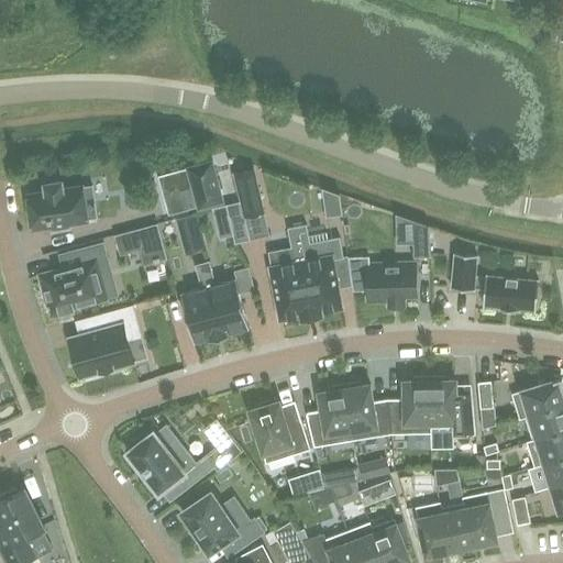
[(231,162),(222,164),(229,189),(238,187),(231,162)]
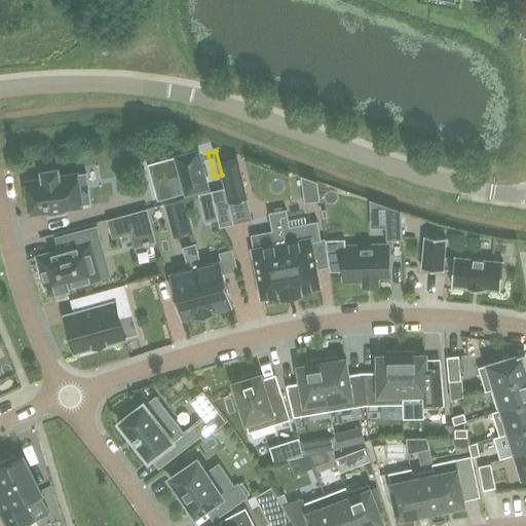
[(177,160),(149,167),(158,204),(186,197),(208,191),(197,154),(177,160)]
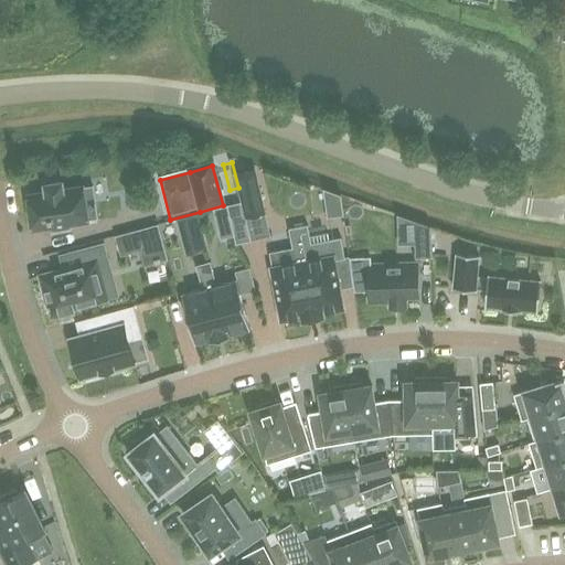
[(237,171),(247,215),(266,211),(256,168),(237,171)]
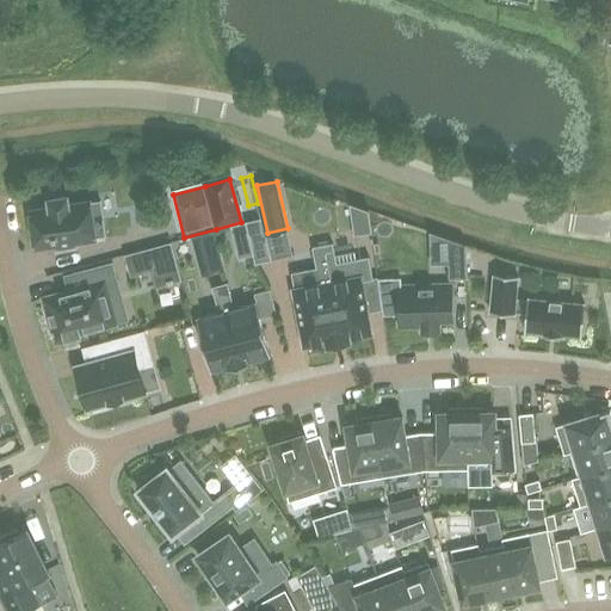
[(102,211),(116,209),(113,189),(99,190),(102,211)]
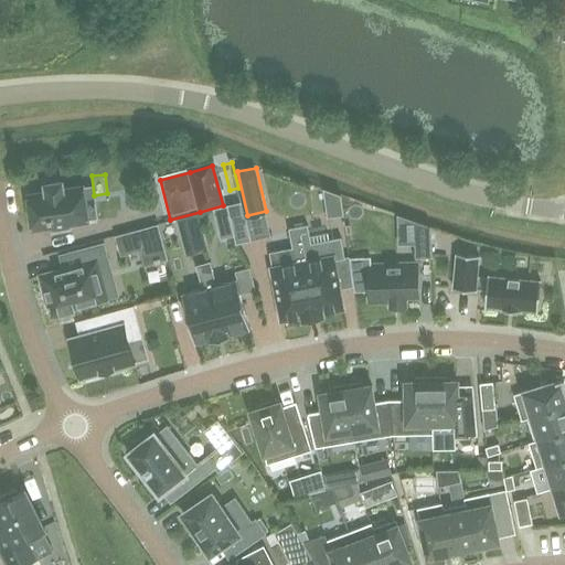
[(45,192),(28,195),(33,228),(52,226),(53,232),(71,228),(70,223),(88,221),(88,219),(98,217),(95,202),(85,204),(83,185),(65,188),(64,181),(44,184),(45,192)]
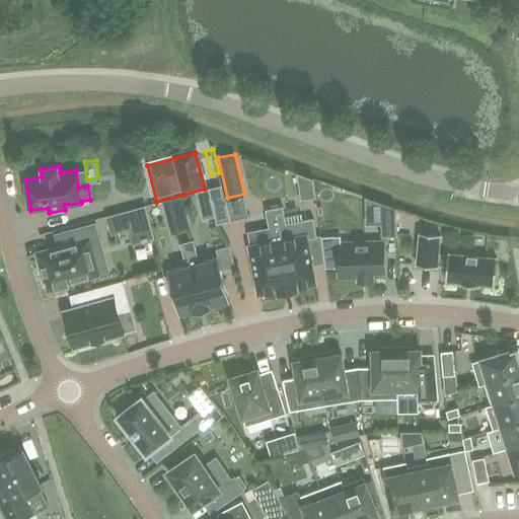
[(314,192),(313,178),(297,172),(297,173),(300,194),(314,192)]
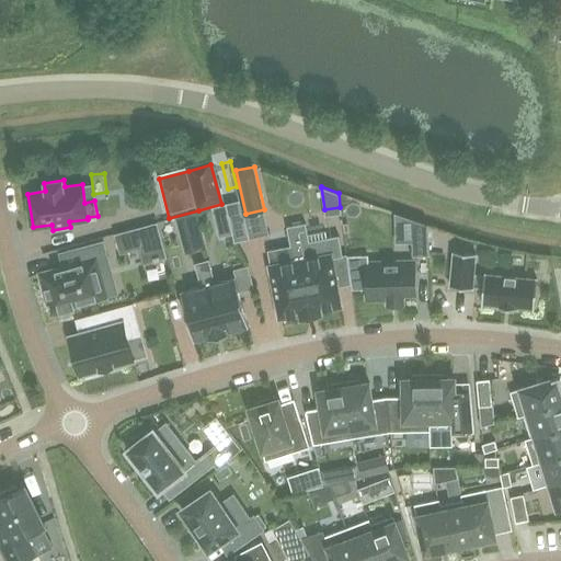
[(232,233),(226,204),(212,207),(218,237),(232,233)]
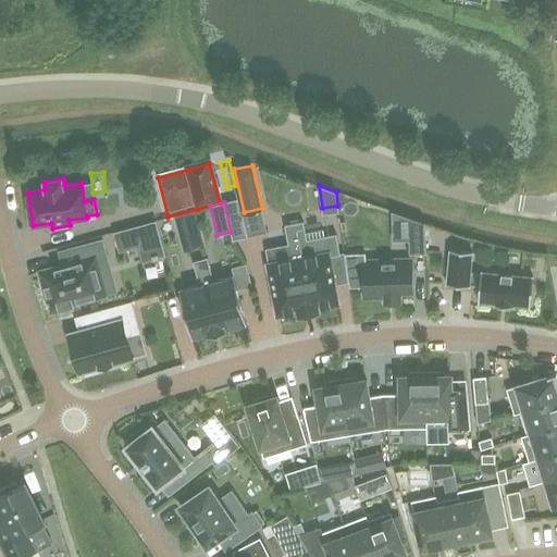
[(177,235),(198,230),(194,212),(173,218),(177,235)]
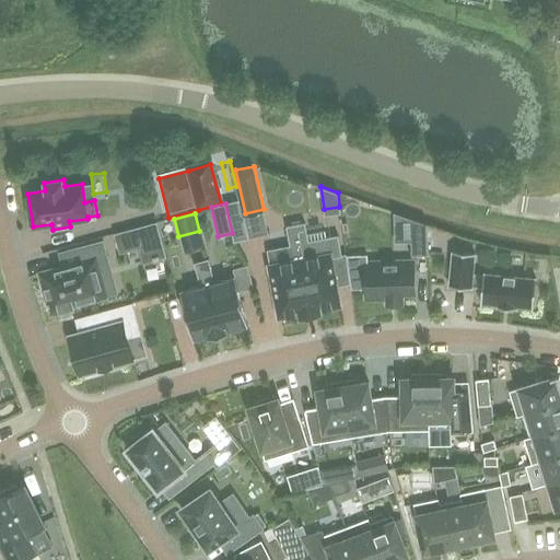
[(411,219),(412,255),(428,254),(427,223),(411,218),(411,219)]
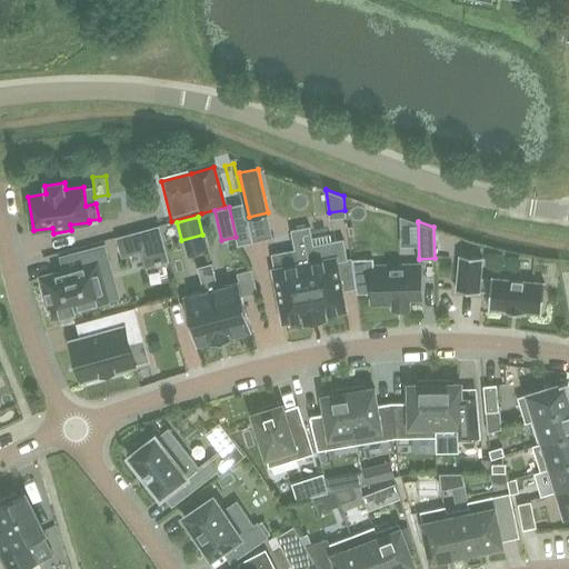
[(146,266),(156,263),(157,266),(162,263),(162,261),(169,259),(159,225),(117,236),(122,256),(141,250),(146,266)]
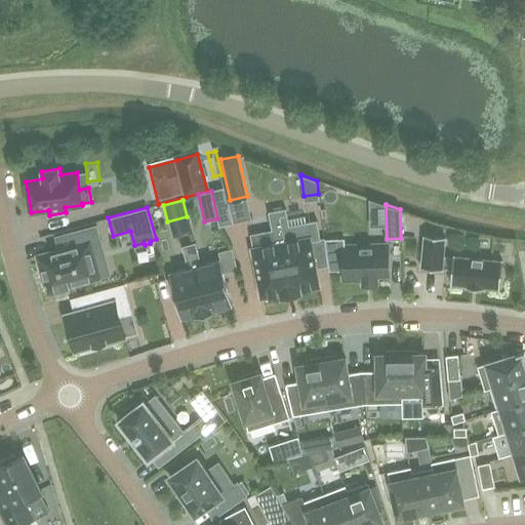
[(272,230),(251,234),(253,247),(251,248),(252,250),(253,250),(261,294),(261,296),(264,296),(264,295),(281,292),(282,296),(284,296),(284,295),(297,293),(300,293),(299,289),(317,286),(319,286),(319,284),(318,284),(315,269),(310,241),(320,239),(317,220),(306,223),(289,226),(288,219),(286,208),(269,211),(272,230)]
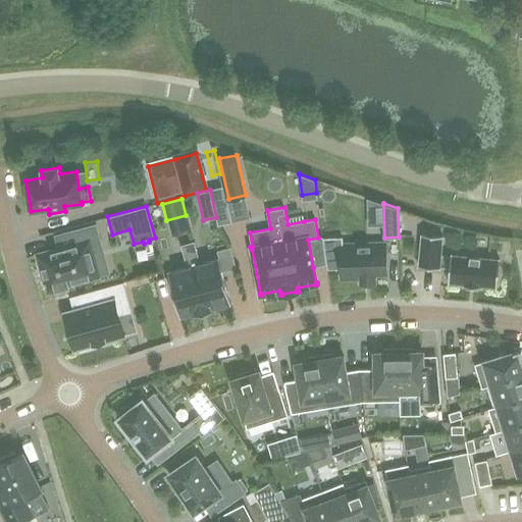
[(381,213),(366,214),(367,226),(382,224),(381,213)]
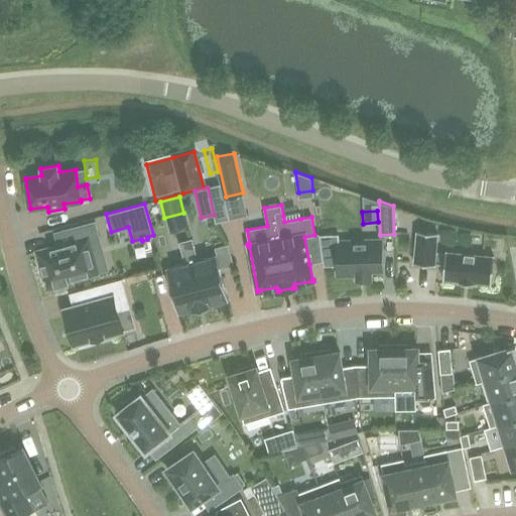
[(298,212),(283,216),(284,222),(300,219),(298,212)]
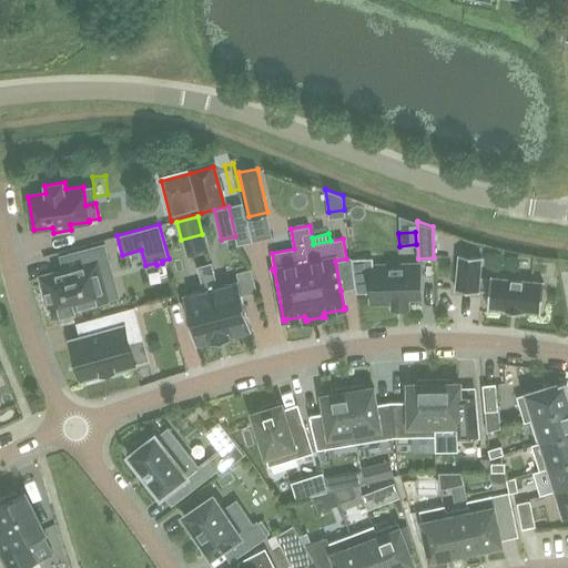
[(110,267),(104,244),(75,252),(80,266),(41,277),(46,292),(48,292),(52,305),(58,303),(61,314),(74,311),(74,308),(103,301),(94,272),(110,267)]
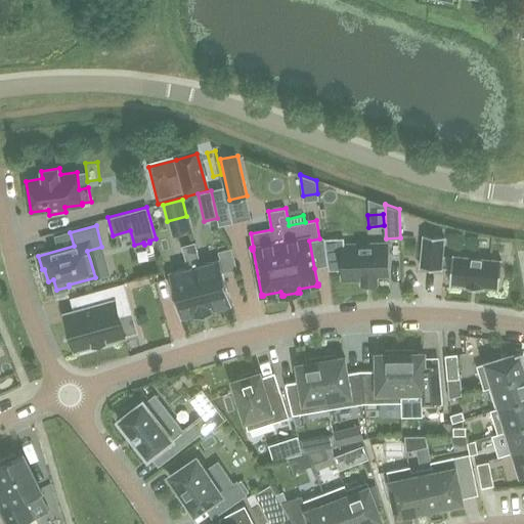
[(441,267),(451,268),(450,282),(467,284),(467,286),(483,288),(483,286),(498,288),(501,260),(452,255),(452,257),(442,256),(444,236),(424,234),(421,267),(441,269),(441,267)]
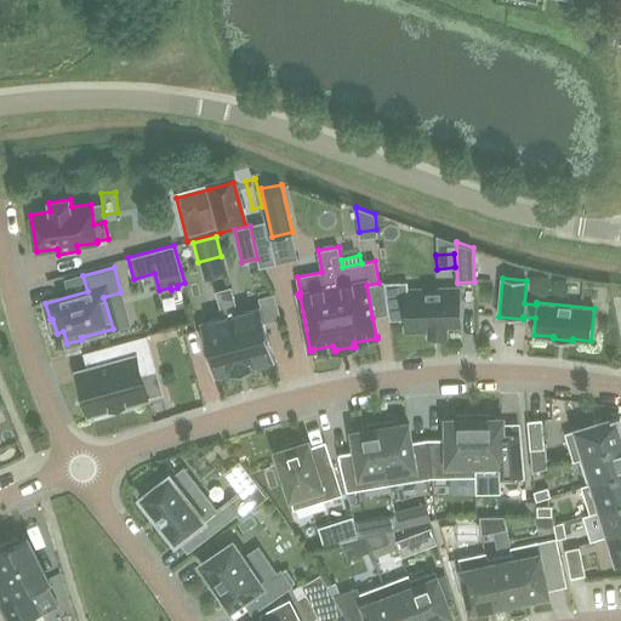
[(406,283),(385,284),(389,320),(406,319),(408,331),(429,330),(429,335),(446,335),(445,325),(460,324),(459,289),(406,290),(406,283)]
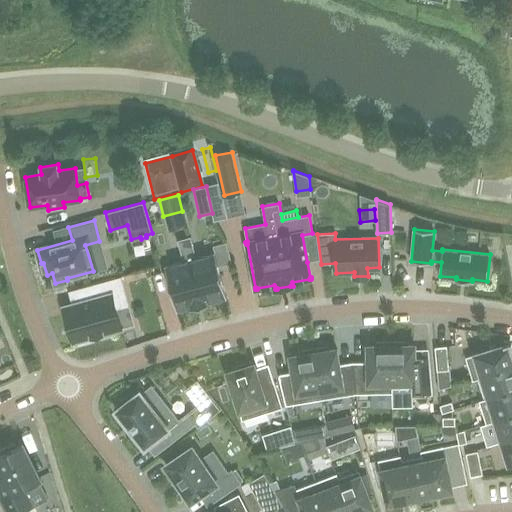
[(192,310),(207,305),(207,302),(227,297),(215,253),(197,258),(191,236),(177,240),(183,262),(165,267),(176,310),(191,306),(192,310)]
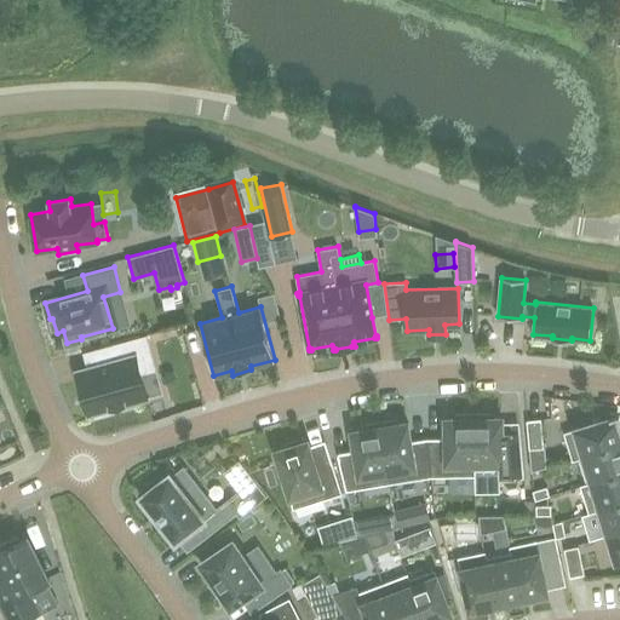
[(95,417),(110,413),(109,407),(147,397),(141,374),(155,369),(145,334),(101,346),(105,362),(76,371),(89,412),(93,411),(95,417)]
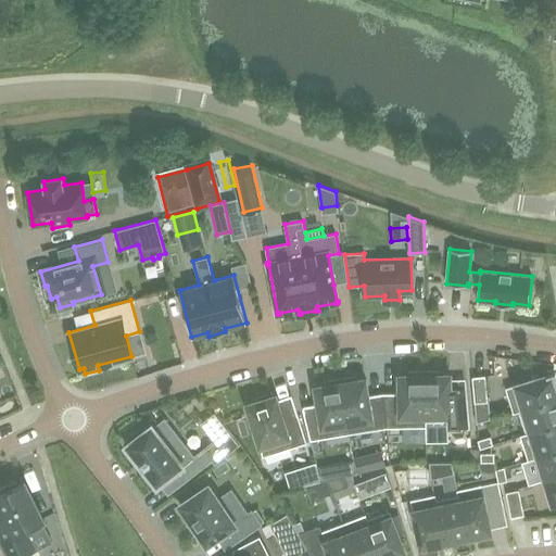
[(426,421),(425,370),(408,371),(408,375),(399,375),(400,399),(384,400),(387,427),(427,427),(426,421)]
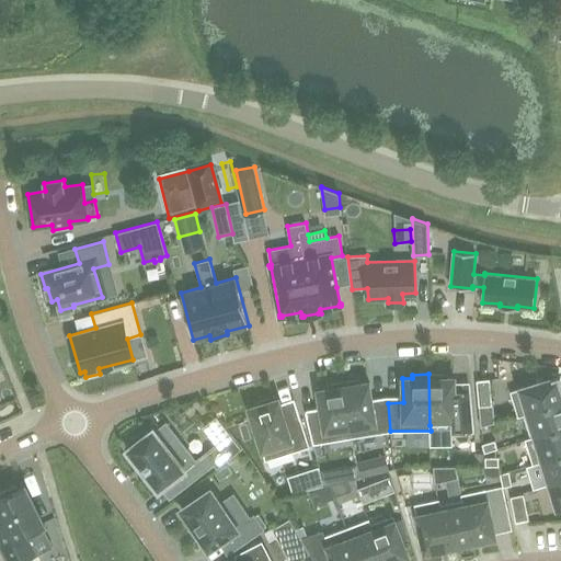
[(445,374),(428,374),(430,425),(455,424),(455,430),(469,430),(468,393),(455,393),(455,377),(445,378),(445,374)]
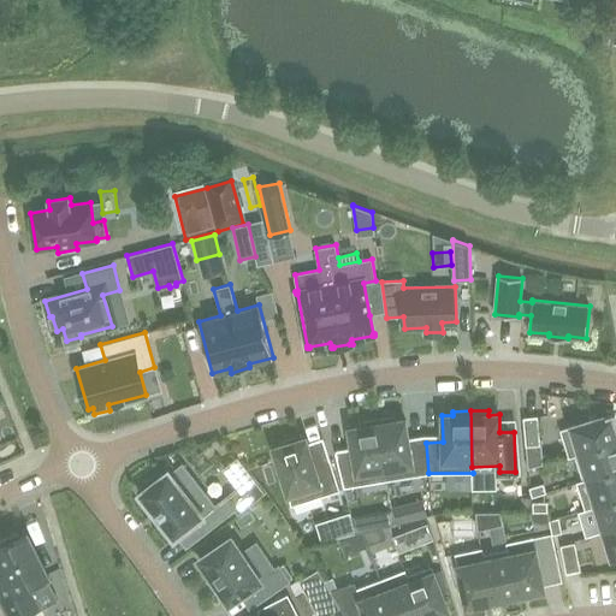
[(580,452),(615,442),(615,414),(615,412),(606,415),(561,430),(569,457),(580,455),(580,452)]
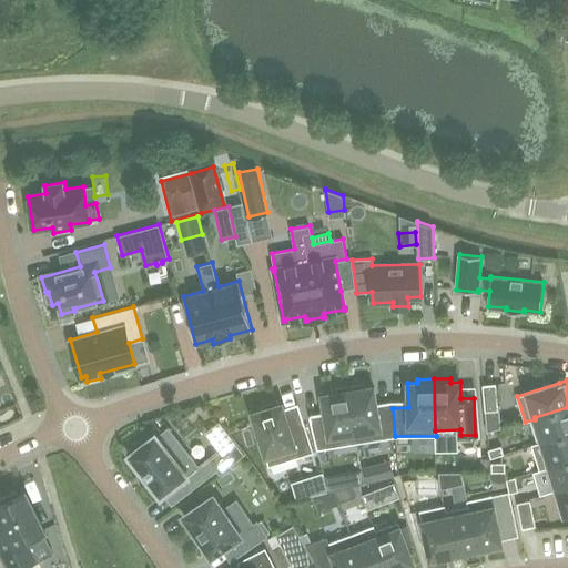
[(498,408),(496,382),(483,383),(485,409),(498,408)]
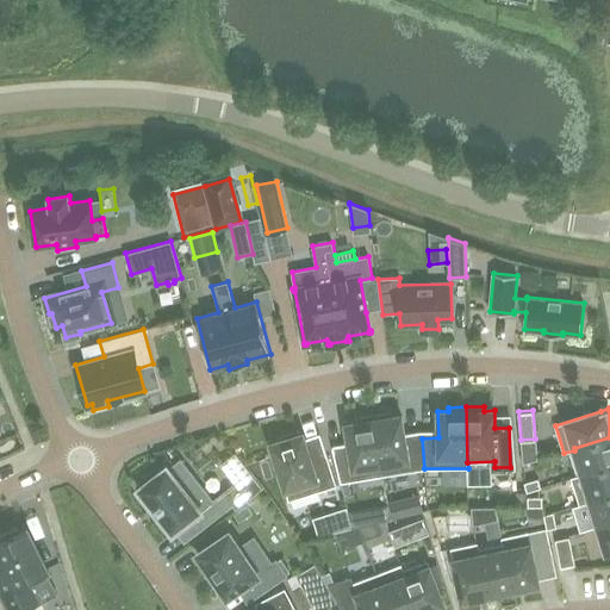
[(390,412),(373,415),(383,475),(424,468),(422,439),(405,441),(402,415),(391,417),(390,412)]
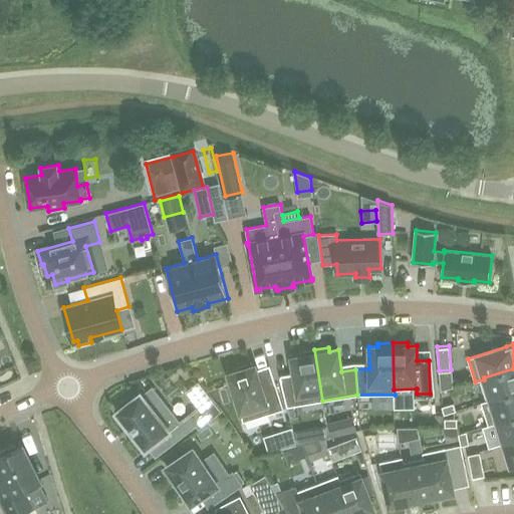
[(295,378),(281,381),(287,407),(322,401),(314,349),(299,352),(300,355),(291,357),(295,378)]
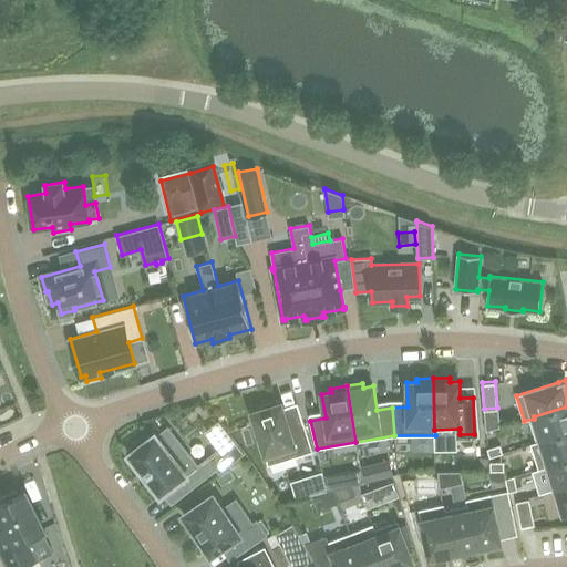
[(312,452),(303,423),(289,428),(281,403),(279,404),(277,400),(263,405),(264,409),(251,412),(268,465),(312,452)]
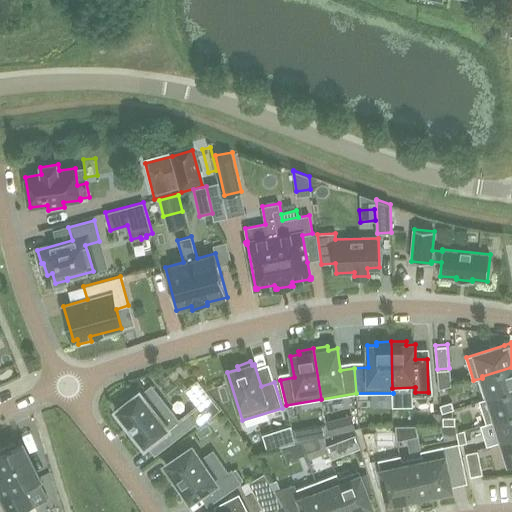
[(511,391),(511,367),(482,376),(482,378),(488,398),(489,398),(511,391)]
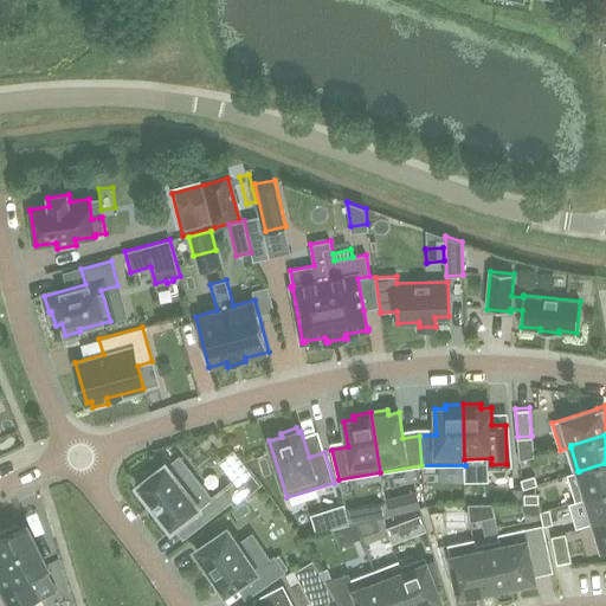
[(255,490),(262,484),(237,453),(225,462),(237,477),(242,474),(255,490)]
